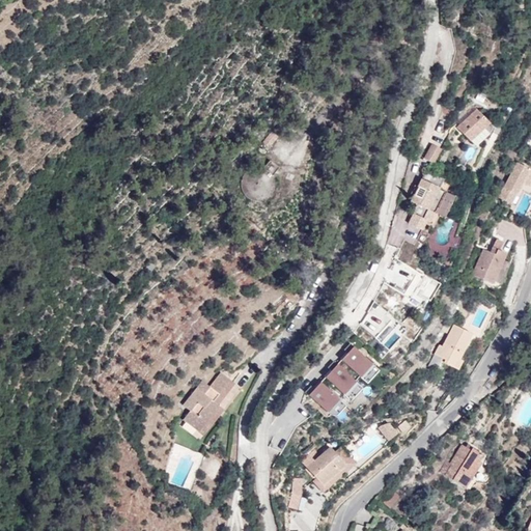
[(477,109),(457,127),(470,140),(490,122),(477,109)]
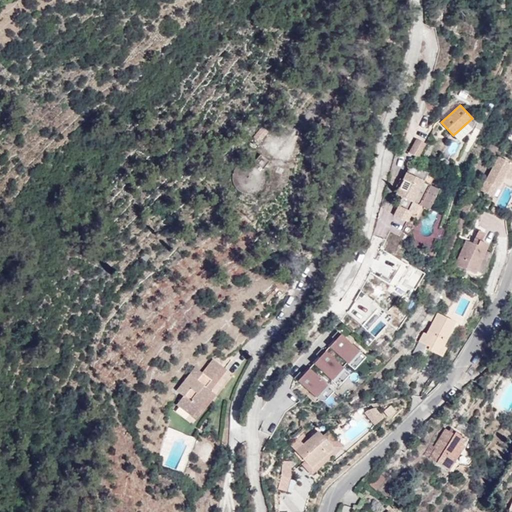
[(416,138),(409,151),(418,157),(426,143),(416,138)]
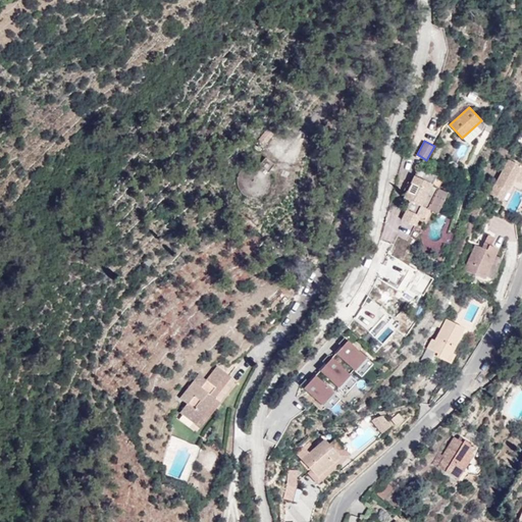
[(521,166),(508,159),(490,193),(503,200),(511,185),(521,191),(521,190),(521,166)]
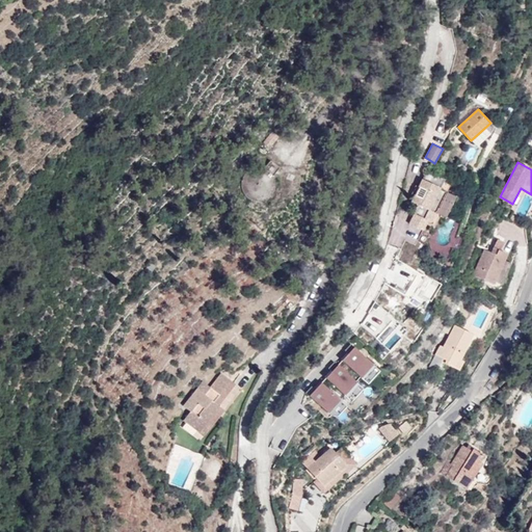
[(418,205),(409,223),(422,230),(423,230),(427,221),(430,222),(435,212),(446,217),(455,196),(446,192),(451,182),(427,170),(419,187),(417,186),(413,193),(415,195),(411,202),(418,205)]
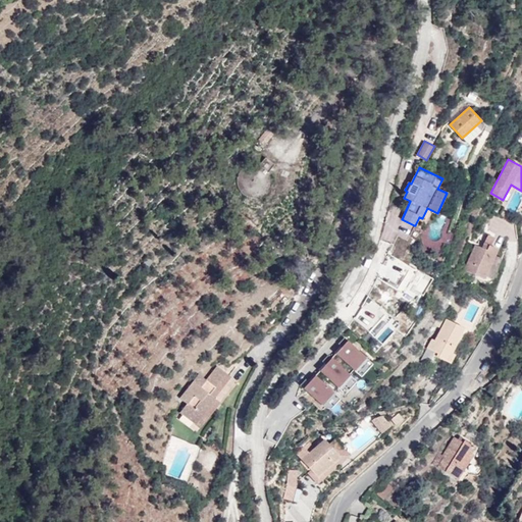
[(503,210),(500,217),(509,221),(512,215),(503,210)]
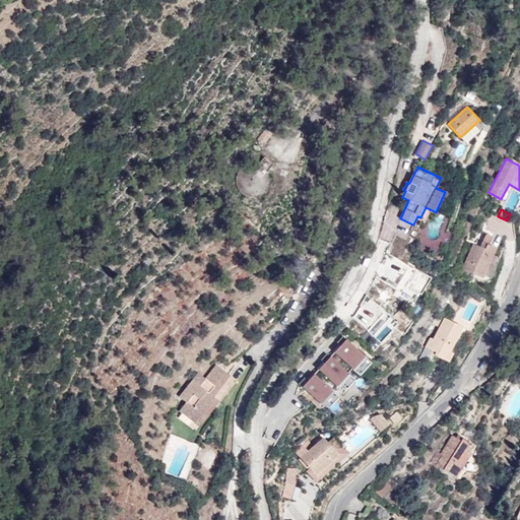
[(407,235),(412,224),(400,218),(395,228),(407,235)]
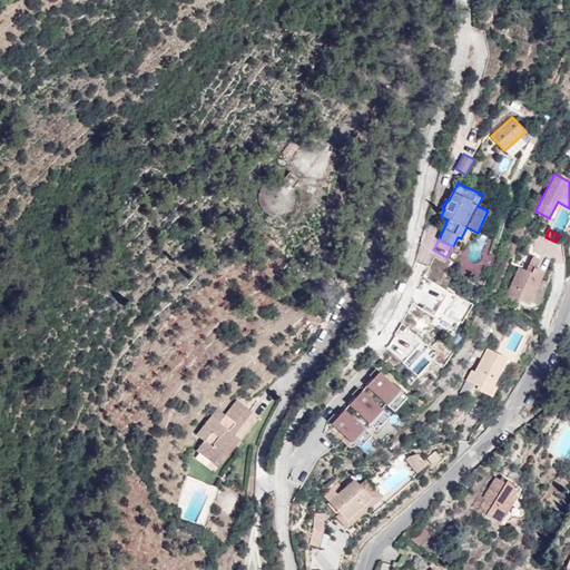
[(507,295),(529,304),(540,278),(543,272),(534,268),(539,258),(534,257),(529,272),(519,267),(507,295)]
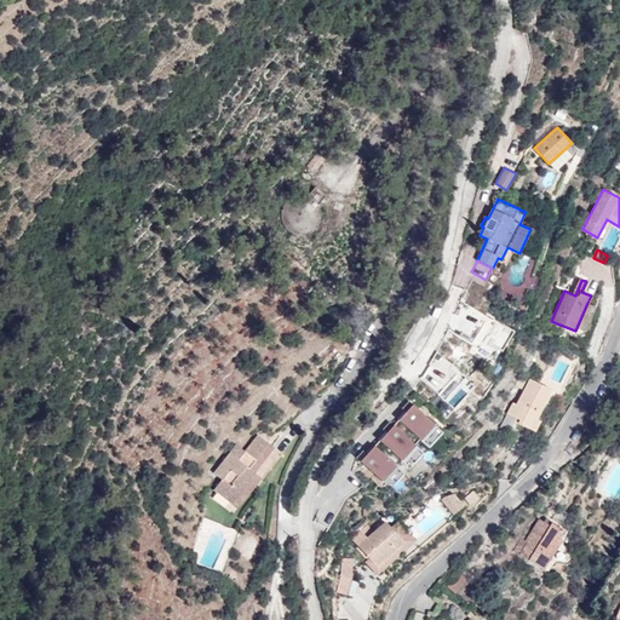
[(447,331),(474,346),(478,338),(481,340),(493,321),(460,300),(447,331)]
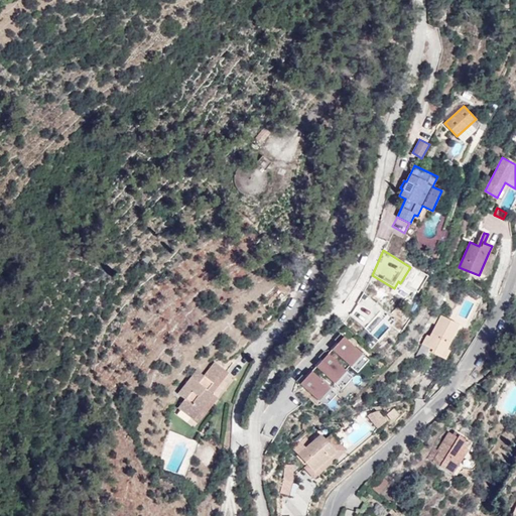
[(485,278),(495,255),(489,252),(479,275),(485,278)]
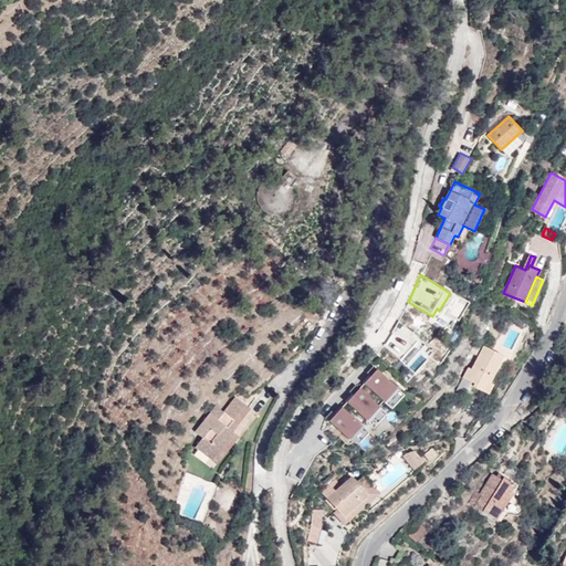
[(422,343),(405,326),(385,347),(404,364),(422,343)]
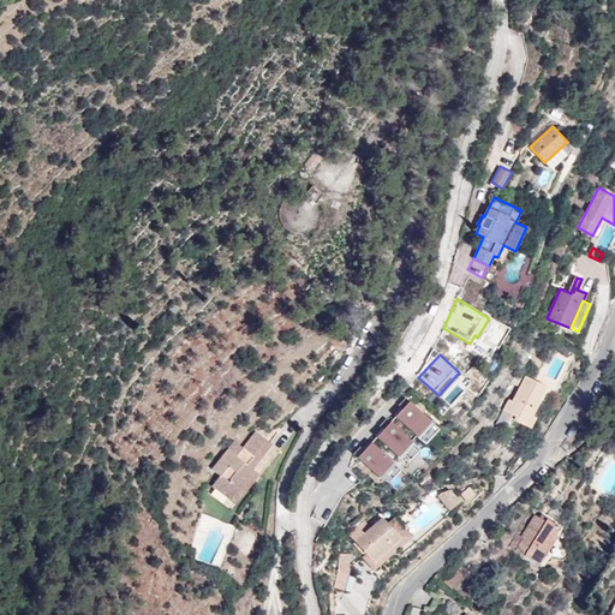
[(547,387),(526,376),(513,401),(509,399),(503,410),(515,416),(513,419),(524,424),(533,406),(537,407),(547,387)]
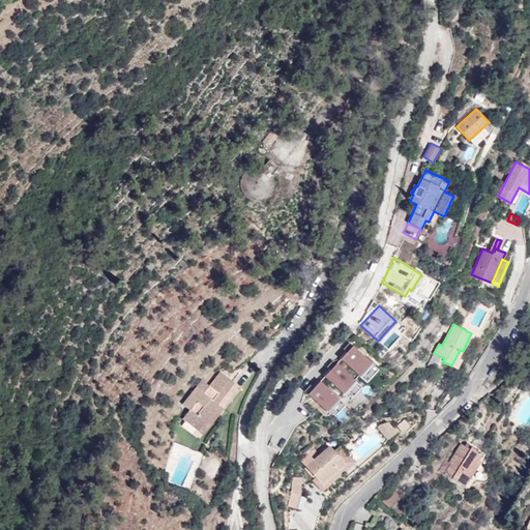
[(463,351),(460,350),(451,365),(457,369),(474,334),(471,333),(463,351)]
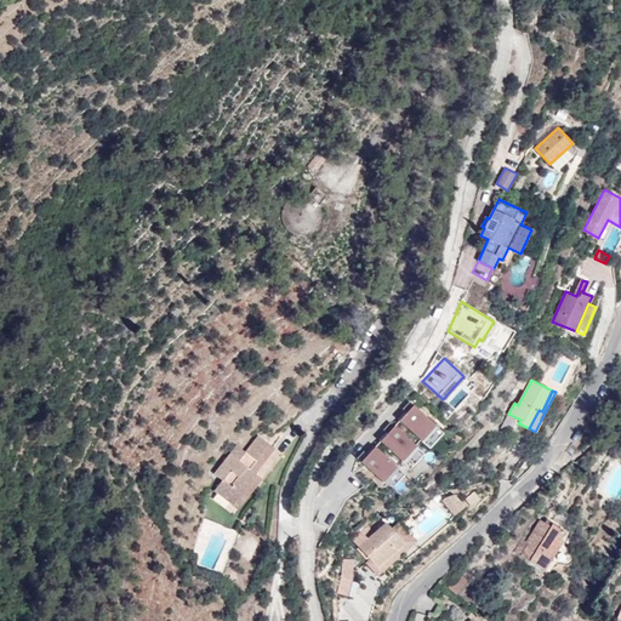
[(436,426),(410,402),(403,409),(406,412),(399,421),(421,442),(436,426)]
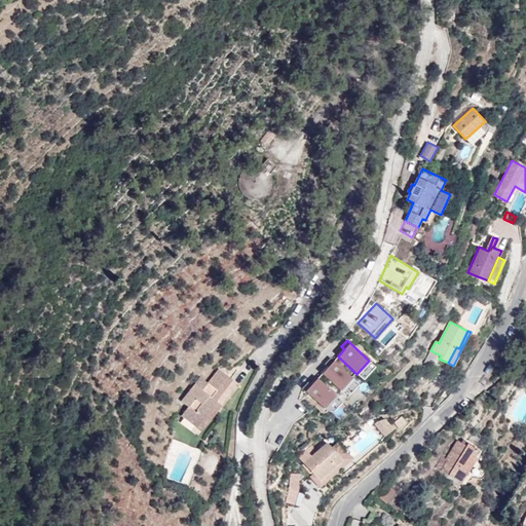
[(352,378),(331,358),(325,364),(328,367),(322,374),(341,391),(352,378)]
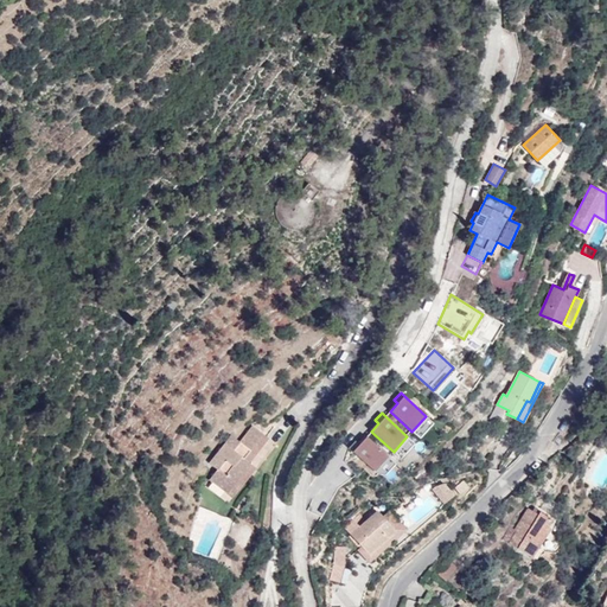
[(388,457),(366,436),(359,445),(356,441),(349,448),(375,472),(388,457)]
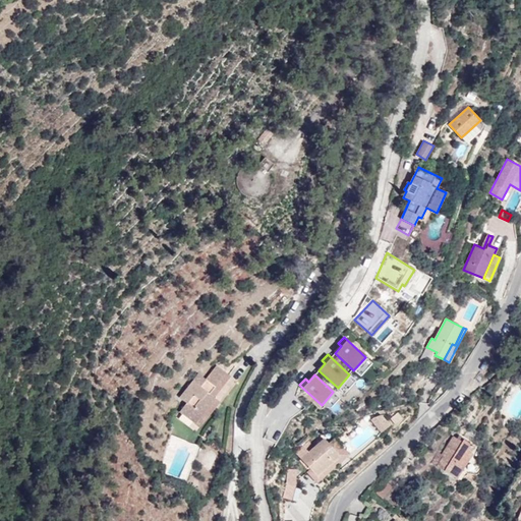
[(389,425),(381,415),(373,417),(378,422),(373,424),(381,432),(389,425)]
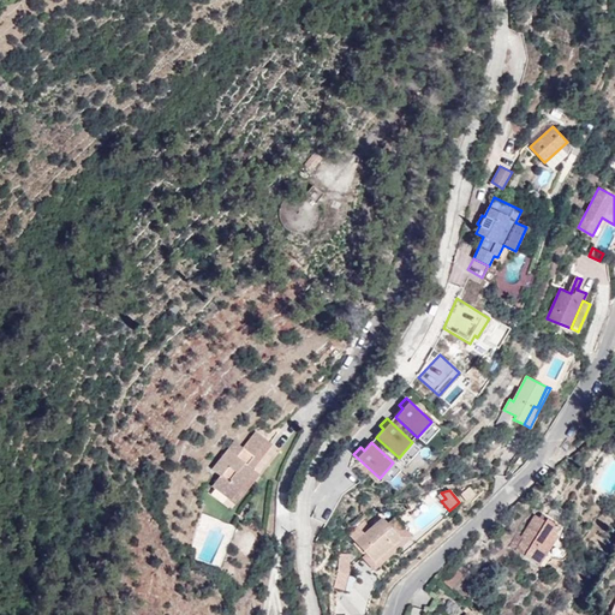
[(359,524),(350,531),(368,553),(374,559),(401,536),(388,521),(382,514),(364,530),(359,524)]
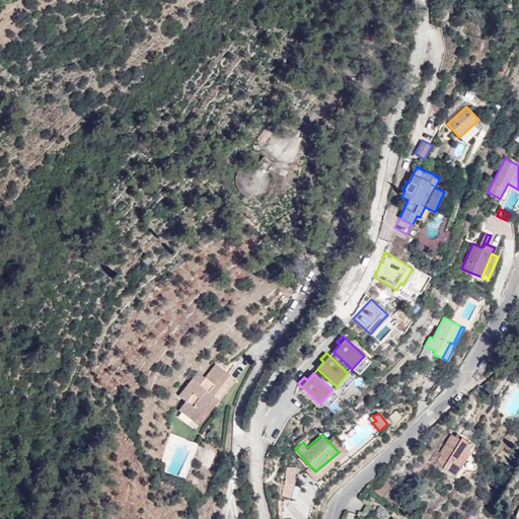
[(308,468),(307,469),(315,478),(347,451),(334,435),(327,440),(339,452),(315,471),(310,466),(308,468)]
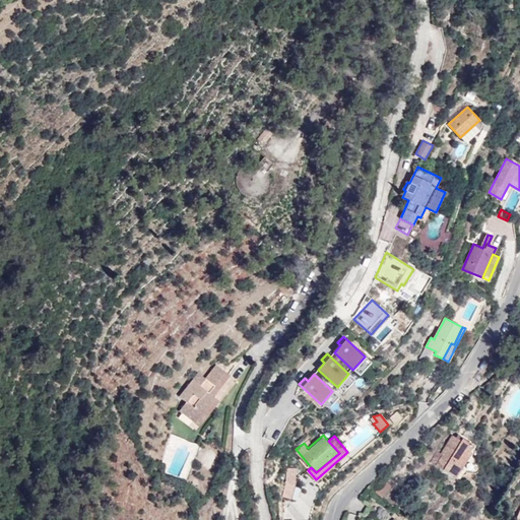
[(462,441),(453,436),(442,453),(443,454),(436,465),(455,477),(470,452),(468,451),(472,445),(463,439),(462,441)]
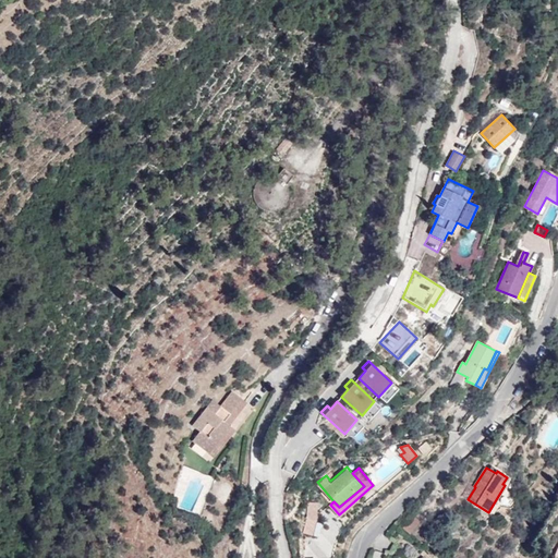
[(320,513),(330,505),(331,504),(334,501),(317,482),(312,492),(308,490),(302,504),(320,513)]
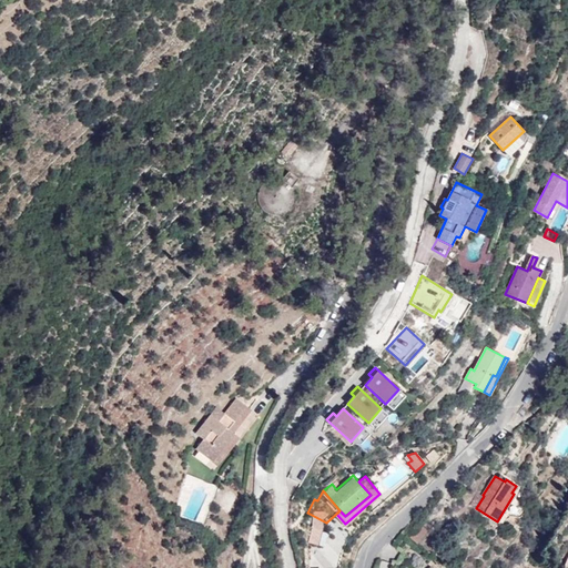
[(476,508),(484,496),(478,493),(470,505),(476,508)]
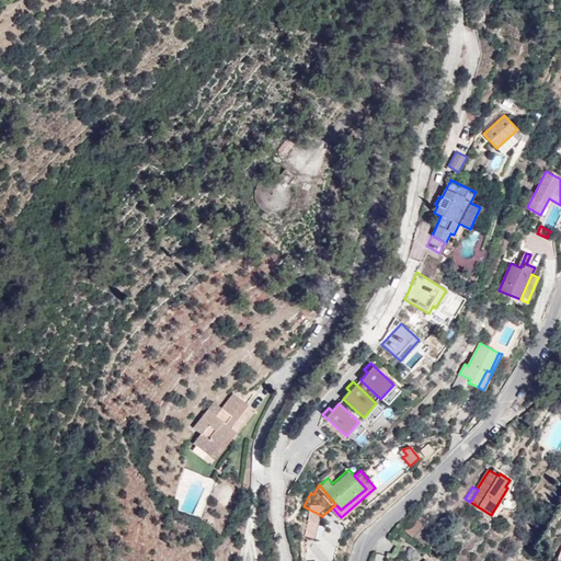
[(412,536),(422,524),(415,518),(405,530),(412,536)]
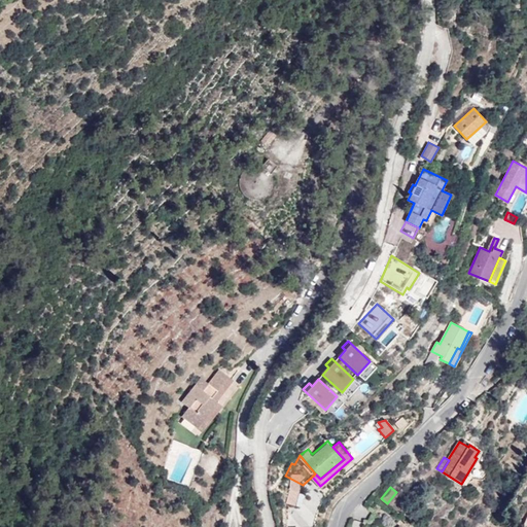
[(291,526),(300,525),(295,506),(287,508),(290,526),(291,526)]
